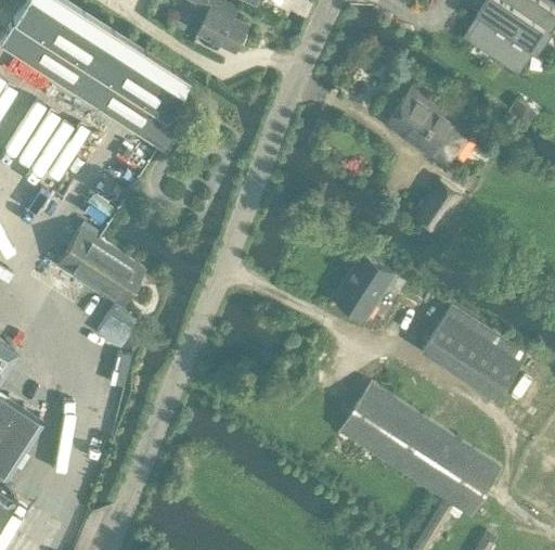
[(25,0),(0,40),(0,45),(156,145),(164,151),(183,122),(170,113),(189,84),(57,0),(25,0)]
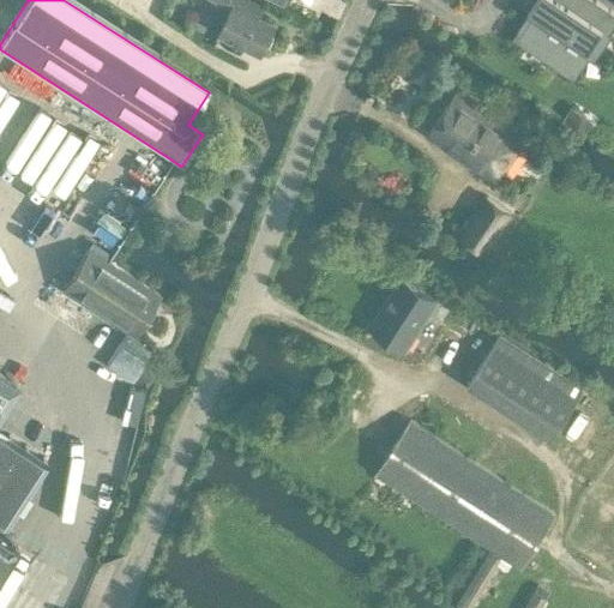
[(258,18),(262,10),(241,0),(208,0),(232,11),(220,37),(260,56),(264,49),(270,48),(274,40),(271,35),(275,26),(258,18)]
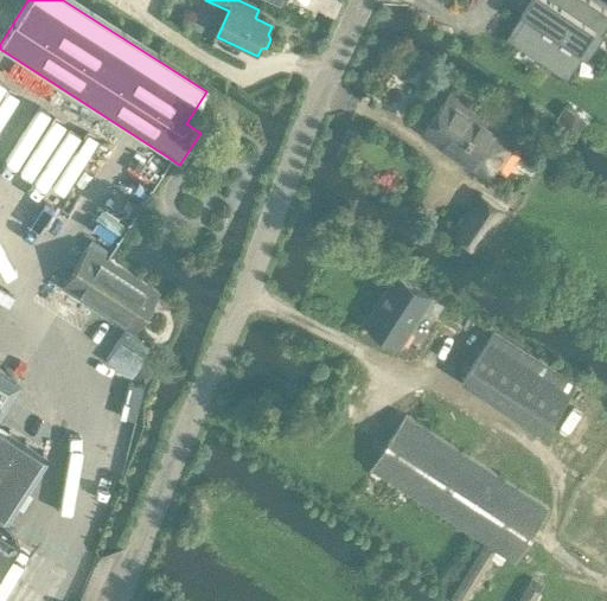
[(526,19),(513,39),(567,75),(594,34),(602,40),(606,31),(606,17),(581,0),(531,0),(522,14),(522,16),(523,17),(526,19)]
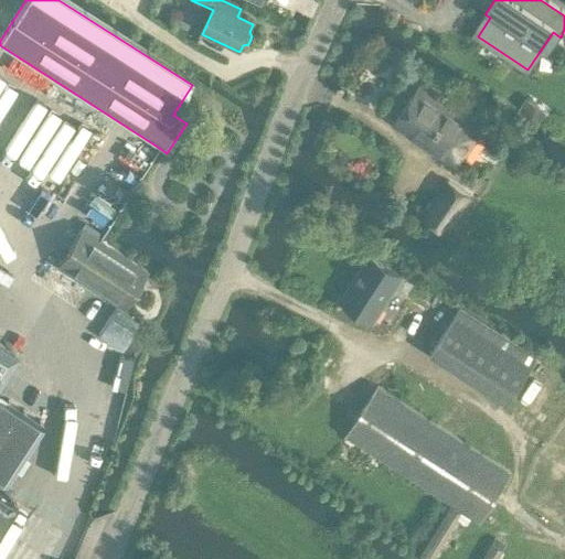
[(458,170),(482,133),(437,104),(439,99),(420,87),(394,127),(458,170)]
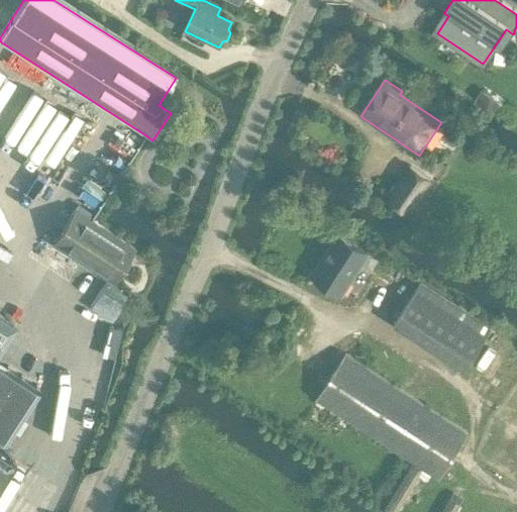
[(493,103),(481,95),(475,105),(486,113),(493,103)]
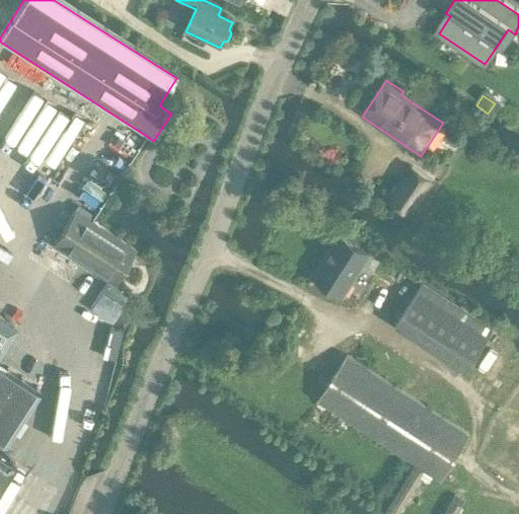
[(388,203),(409,217),(432,184),(412,169),(388,203)]
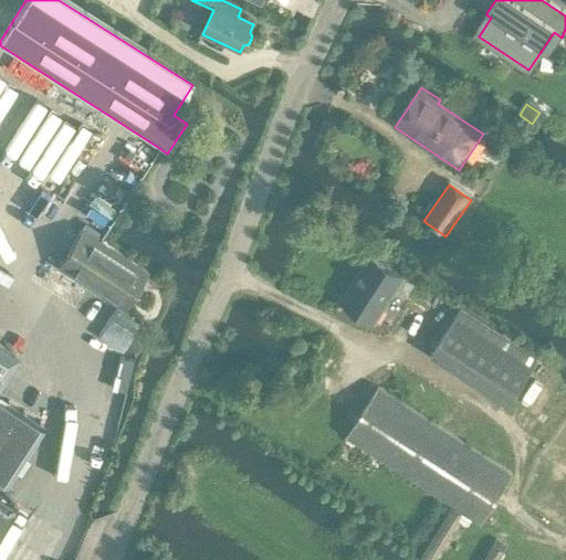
[(147,275),(98,243),(80,232),(56,270),(123,312),(147,275)]
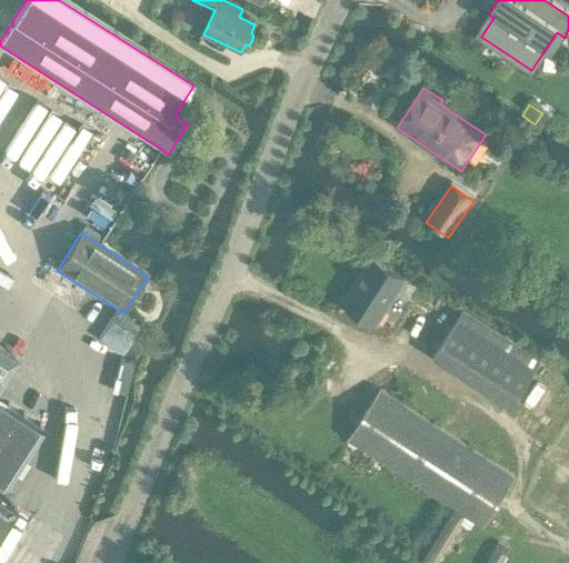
[(375,327),(403,282),(372,261),(343,307),(375,327)]
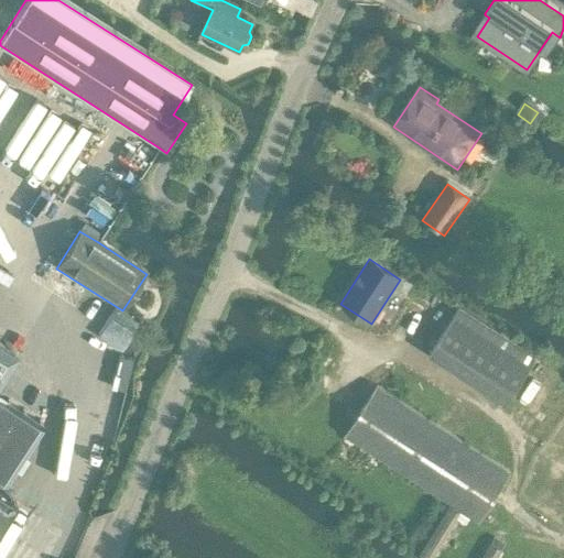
[(507,406),(535,362),(458,312),(430,356),(507,406)]
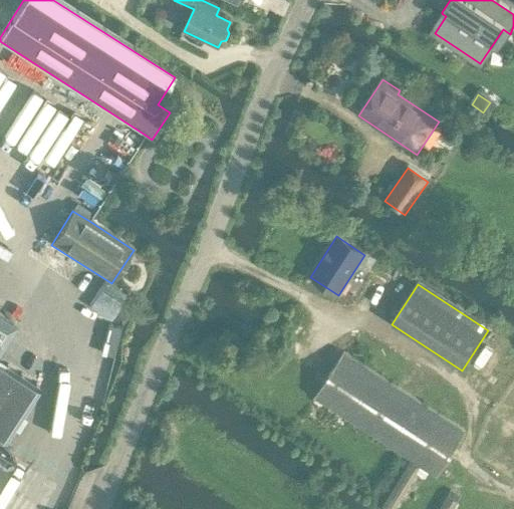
[(0,508),(0,484),(14,461),(0,452),(0,437),(4,440),(37,388),(0,363),(0,348),(15,326),(0,316),(0,508)]
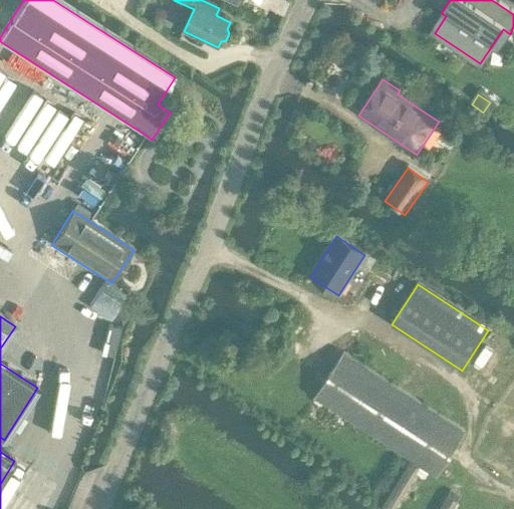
[(314,399),(437,479),(465,435),(342,355),(314,399)]
